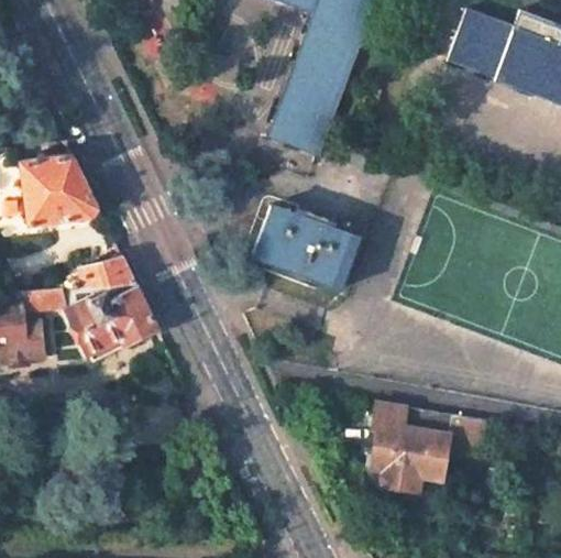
[(281,0),(315,12),(271,134),(318,152),(323,135),(374,0),(281,0)]
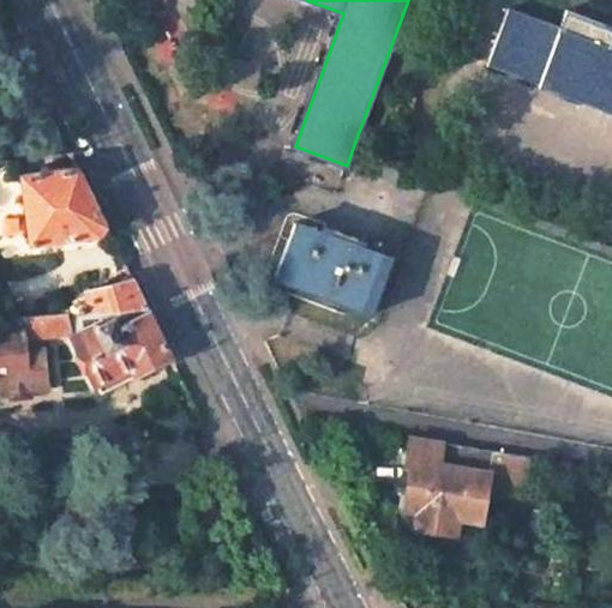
[(611,29),(568,13),(559,34),(508,14),(490,67),(611,113),(611,29)]
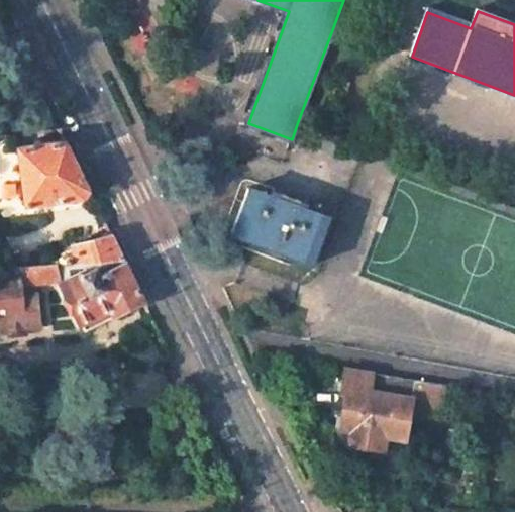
[(19,151),(25,208),(84,201),(88,197),(92,192),(69,145),(19,151)]
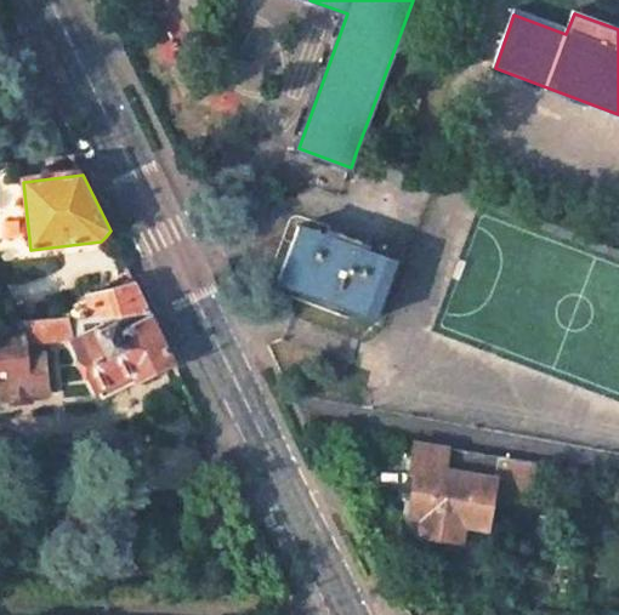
[(379,317),(399,263),(372,252),(374,244),(331,229),(329,237),(301,226),(280,282),(379,317)]
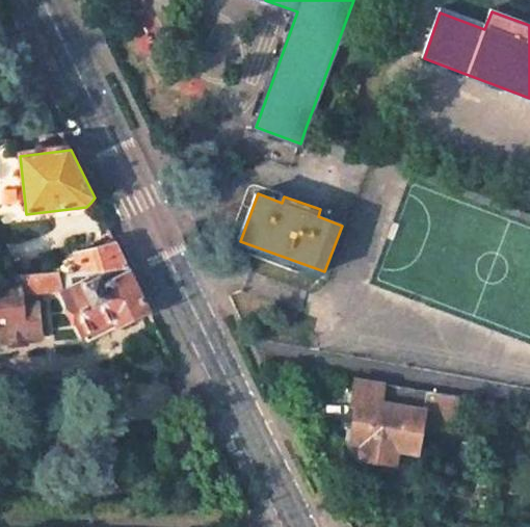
[(117,244),(80,246),(81,275),(131,271),(117,244)]
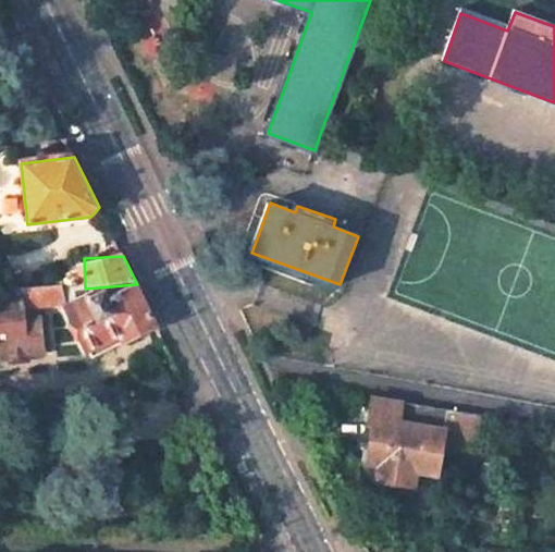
[(105,293),(69,313),(89,353),(124,338),(127,345),(159,330),(137,284),(109,299),(105,293)]
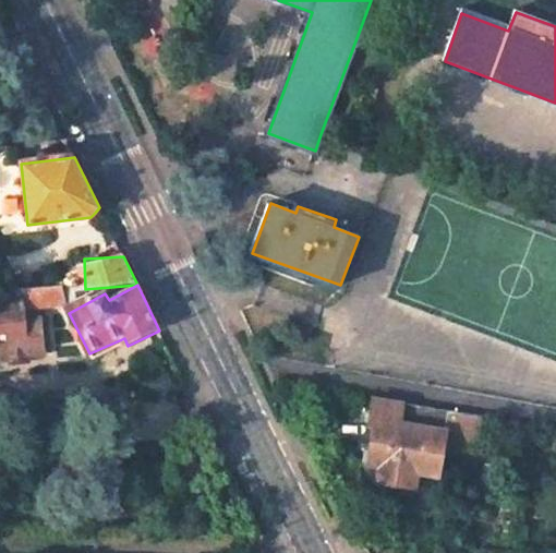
[(64,290),(21,293),(22,310),(65,305),(64,290)]
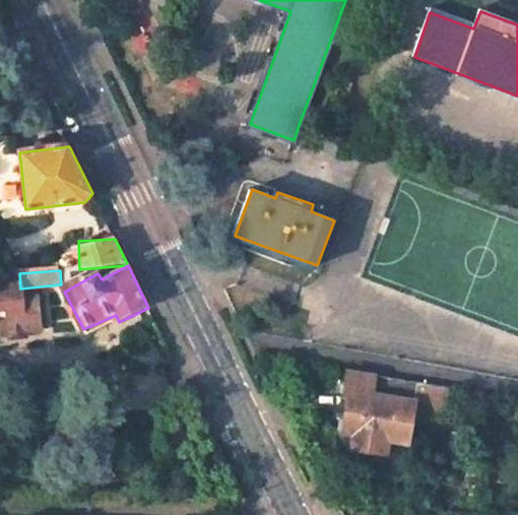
[(20,288),(19,273),(0,274),(0,334),(40,331),(38,299),(21,300),(20,288)]
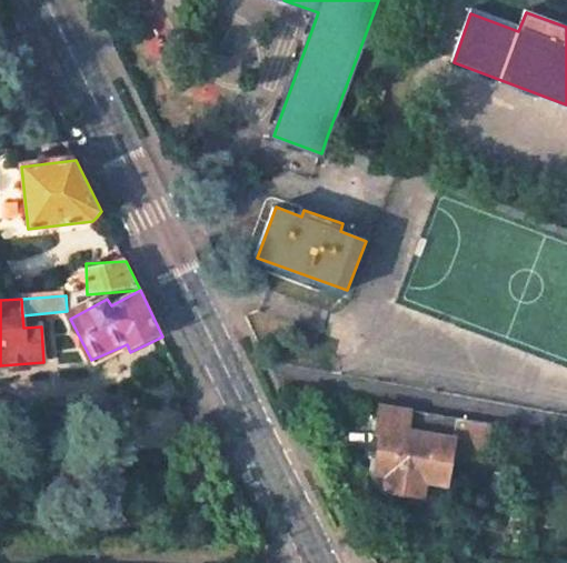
[(455,443),(458,418),(381,403),(378,428),(388,429),(386,443),(380,443),(379,464),(393,465),(389,492),(426,498),(428,482),(450,484),(455,443)]
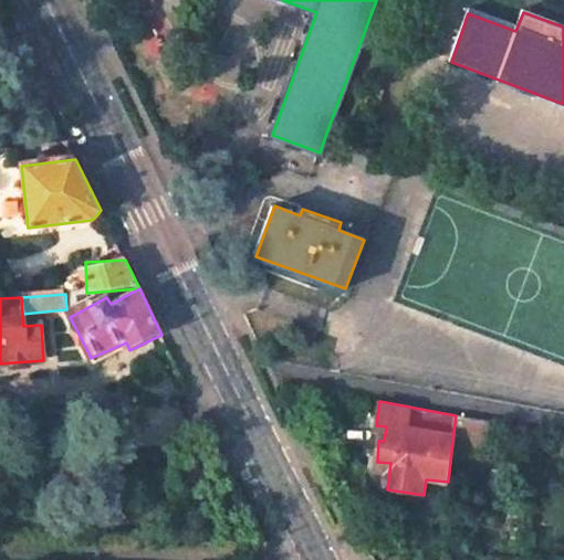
[(489,421),(456,415),(452,441),(486,445),(489,421)]
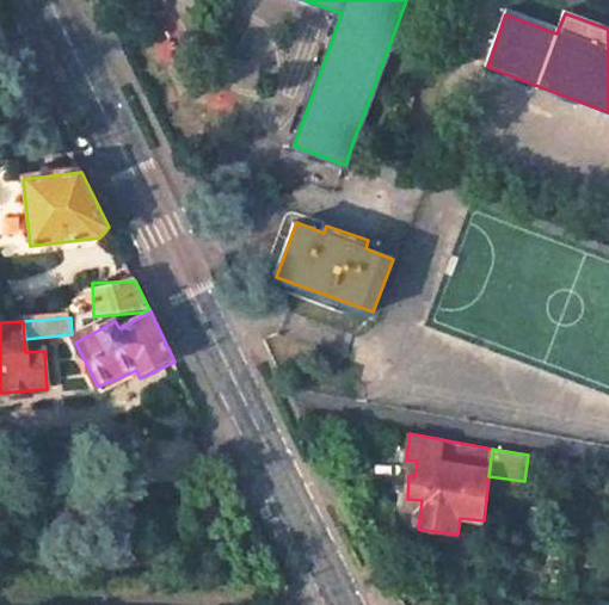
[(173,533),(157,542),(162,554),(179,547),(173,533)]
